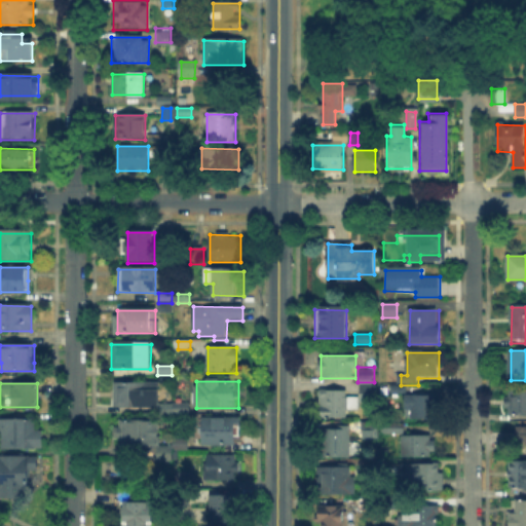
[(158,384),(158,408),(115,408),(115,383),(158,384)]
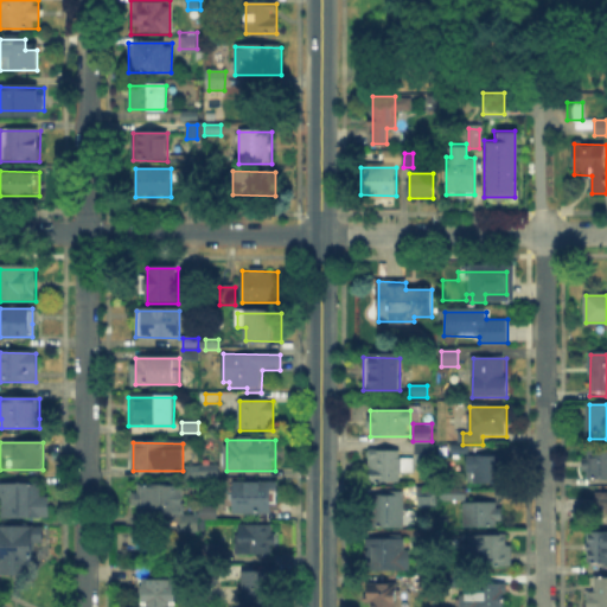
[(414,464),(414,442),(435,442),(435,464),(414,464)]
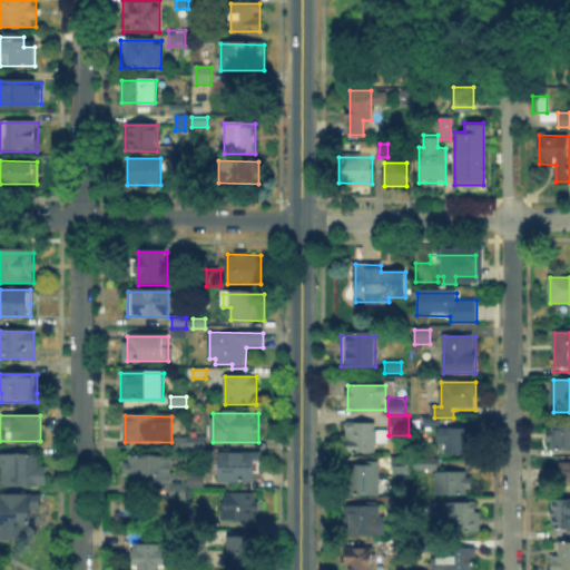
[(423,430),(423,419),(440,419),(440,430),(423,430)]
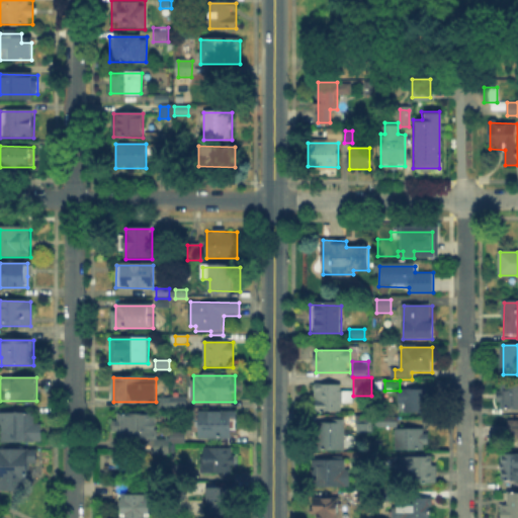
[(352,389),(352,404),(341,404),(341,411),(313,411),(313,382),(341,382),(341,389),(352,389)]
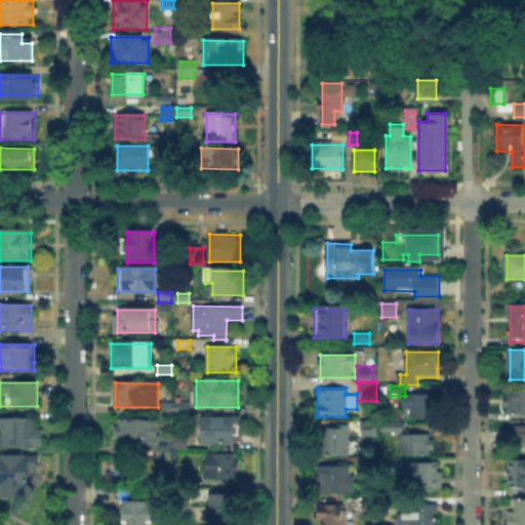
[(524,390),(524,414),(508,414),(508,390),(524,390)]
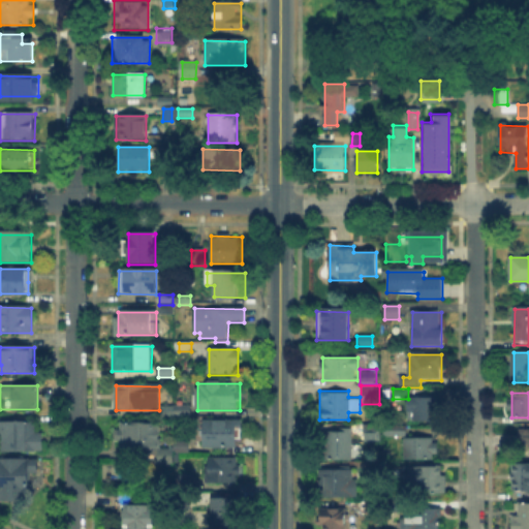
[(442,399),(441,422),(408,422),(408,399),(442,399)]
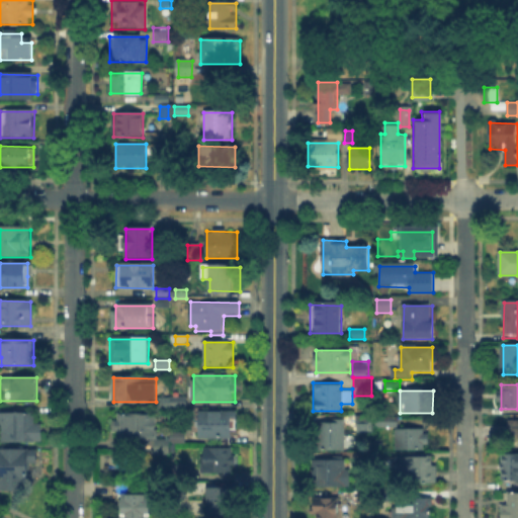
[(158,407),(158,397),(168,397),(168,407),(158,407)]
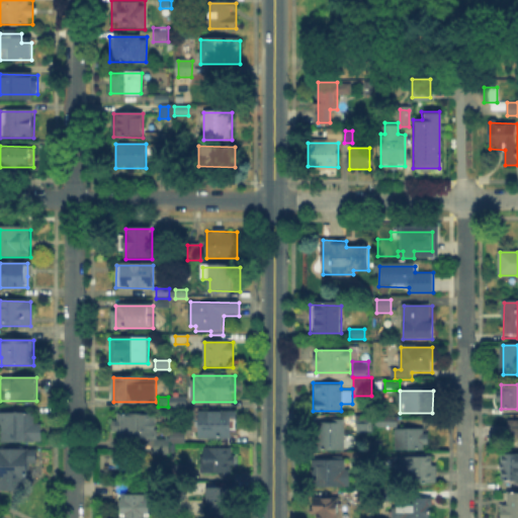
[(186,399),(186,407),(170,407),(170,399),(186,399)]
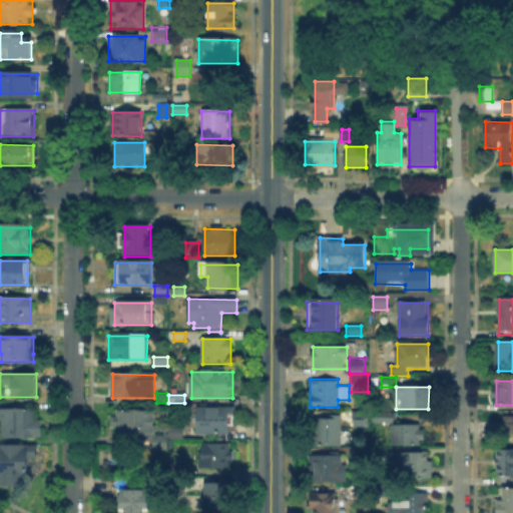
[(197,432),(197,408),(232,408),(231,432),(197,432)]
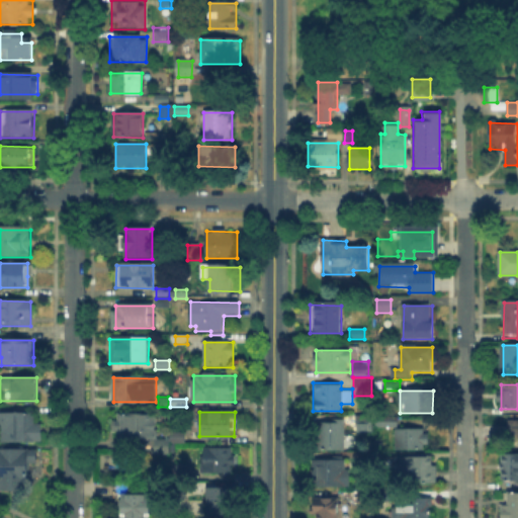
[(2,414),(36,415),(36,423),(46,423),(45,446),(42,446),(42,444),(1,443),(2,414)]
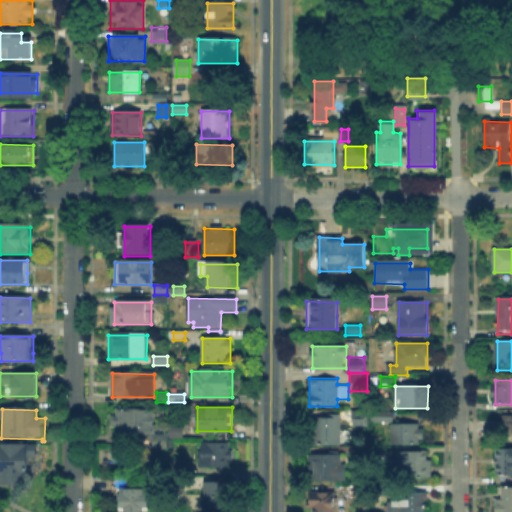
[(115,433),(115,409),(153,409),(153,433),(115,433)]
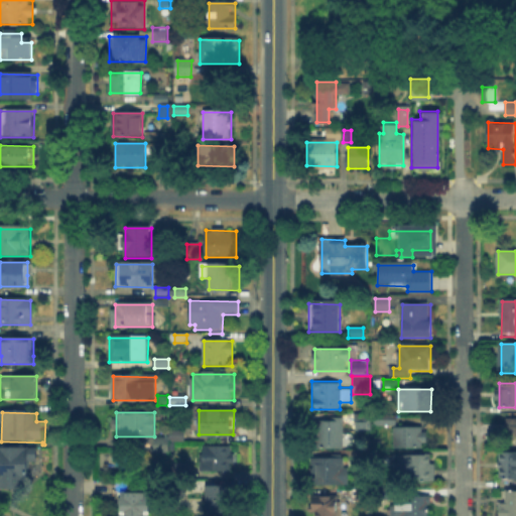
[(354,429),(354,416),(370,416),(370,429),(354,429)]
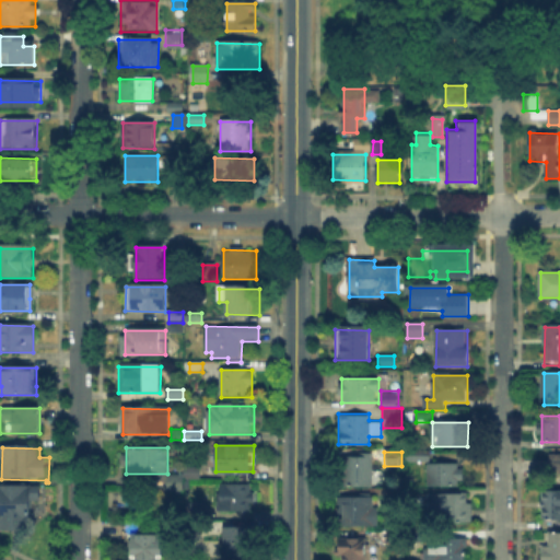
[(559,479),(550,479),(550,455),(559,455),(559,479)]
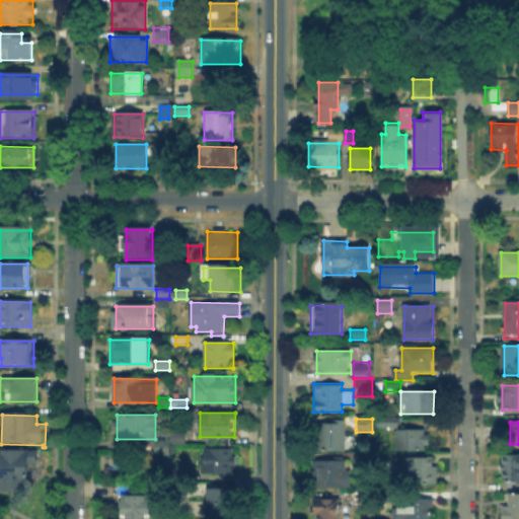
[(319,424),(346,424),(346,451),(319,451),(319,424)]
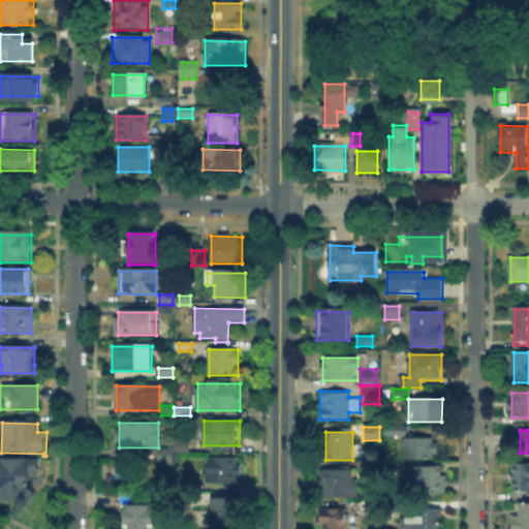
[(436,439),(436,459),(404,459),(404,438),(436,439)]
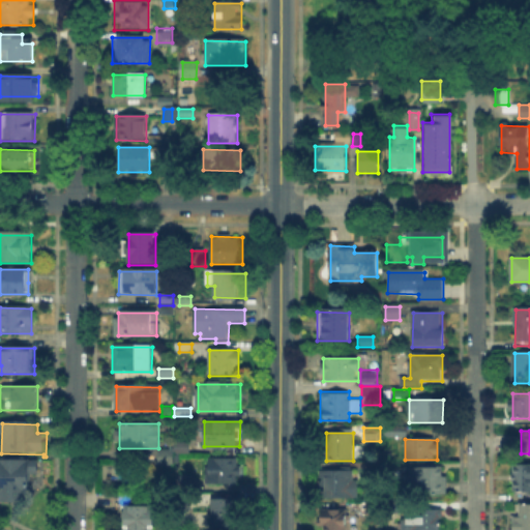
[(175,452),(175,442),(187,443),(187,452),(175,452)]
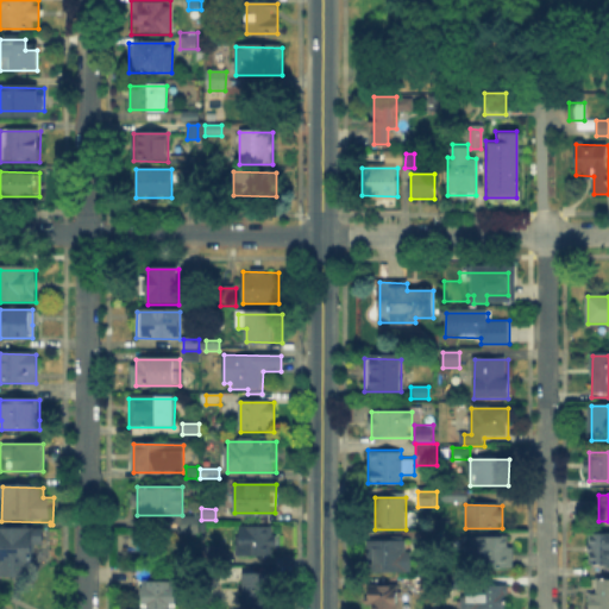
[(186,534),(186,518),(199,518),(199,534),(186,534)]
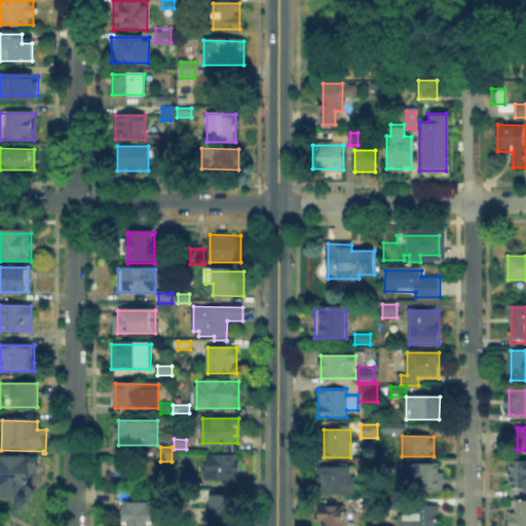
[(0,456),(35,456),(34,478),(28,478),(28,498),(0,498),(0,456)]
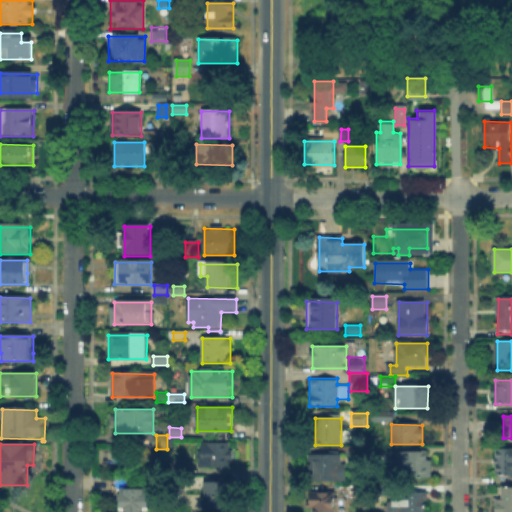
[(200,468),(200,444),(227,444),(227,468),(200,468)]
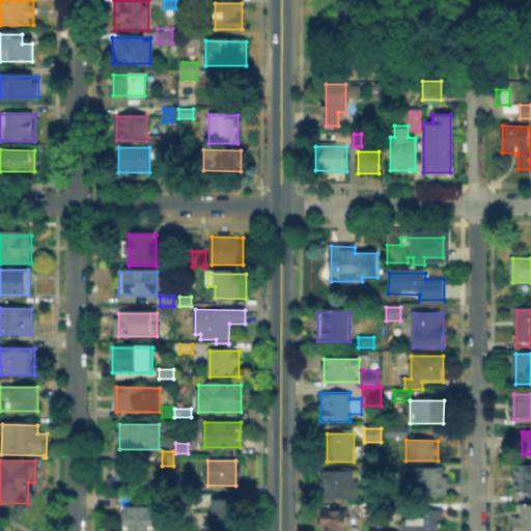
[(530,468),(530,494),(513,494),(513,468),(530,468)]
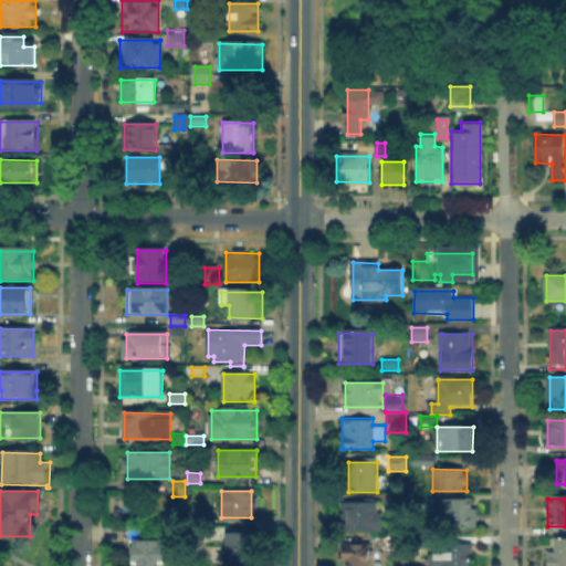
[(376,501),(376,513),(383,513),(383,531),(338,530),(338,500),(376,501)]
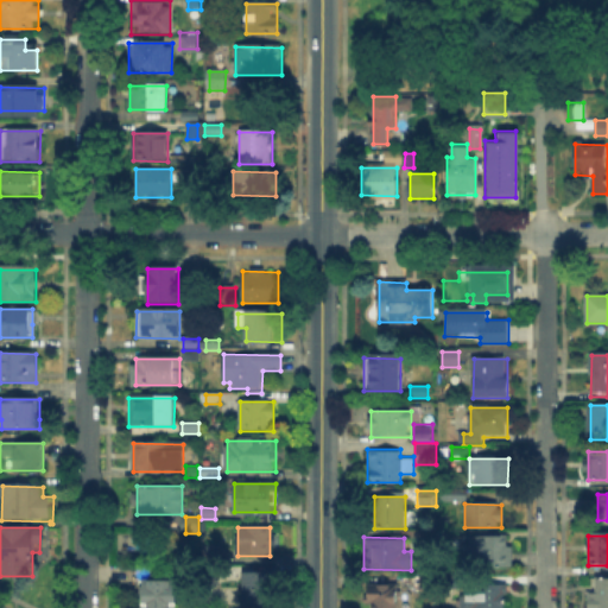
[(488,557),(470,557),(470,537),(511,538),(511,567),(488,567),(488,557)]
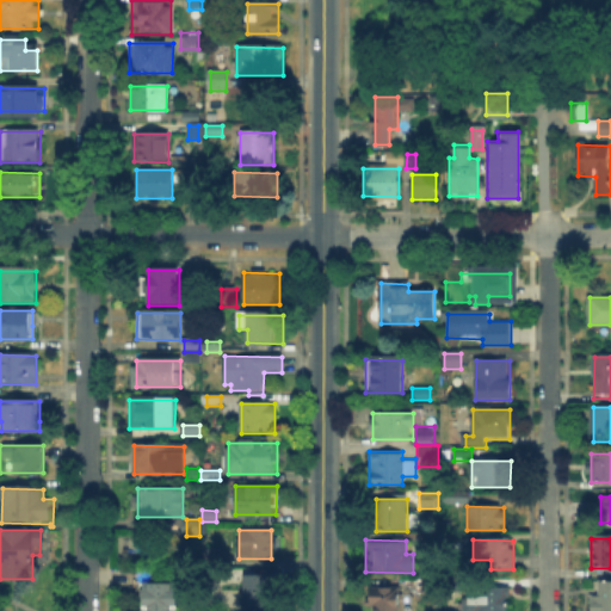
[(246,580),(269,580),(269,606),(245,606),(246,580)]
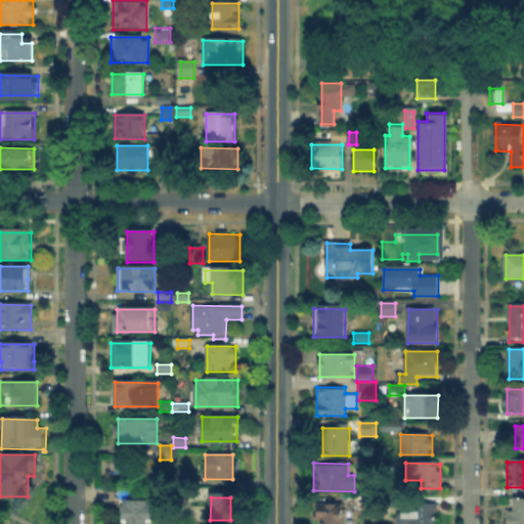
[(124,523),(124,500),(151,500),(151,523),(124,523)]
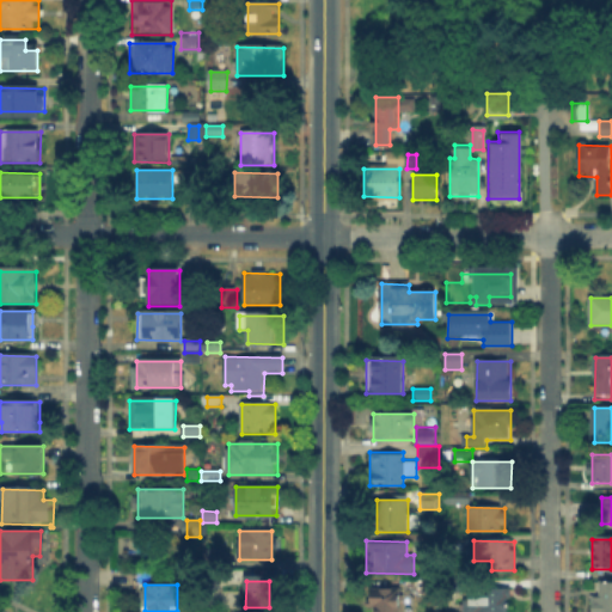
[(611,611),(592,611),(592,597),(601,597),(601,585),(611,585),(611,611)]
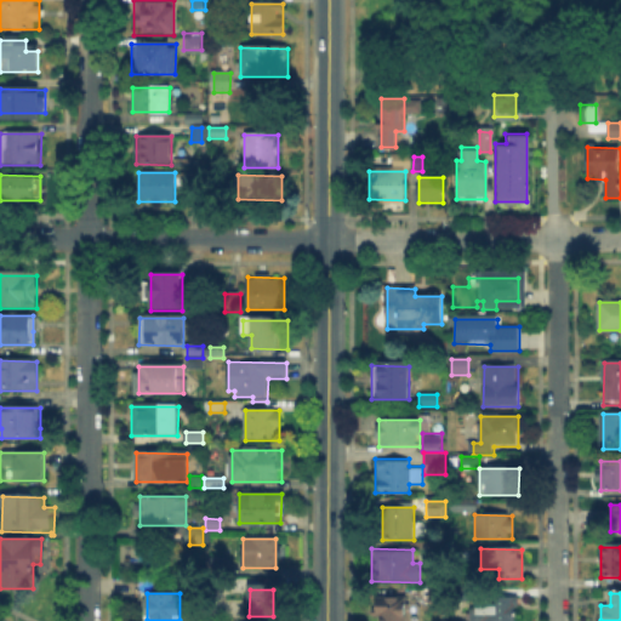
[(375,620),(375,598),(406,598),(406,620),(375,620)]
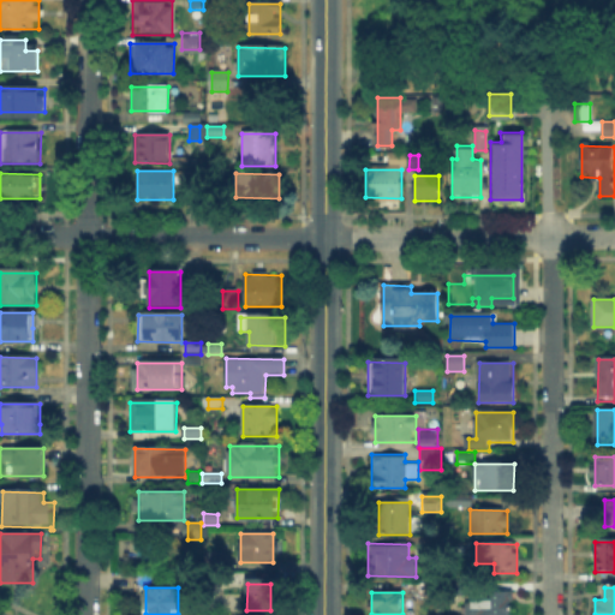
[(515,598),(515,614),(469,614),(469,598),(515,598)]
